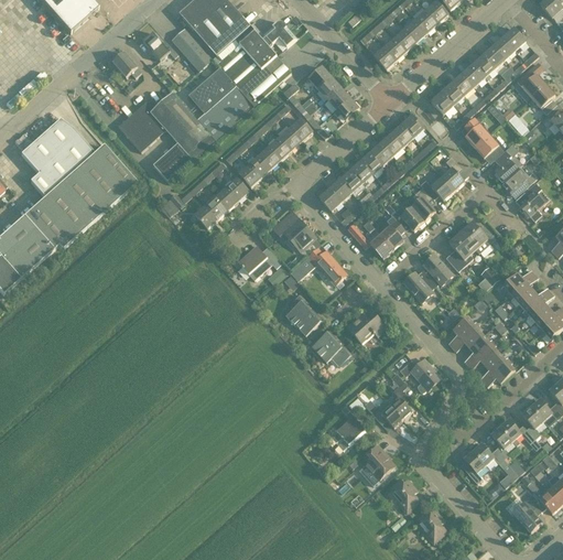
[(40,0),(68,32),(97,7),(90,0),(40,0)]
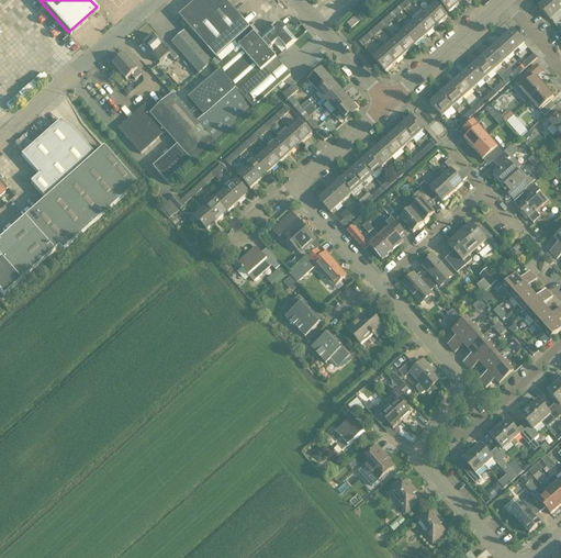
[(208,46),(242,17),(234,9),(226,0),(192,0),(178,13),(193,30),(208,46)]
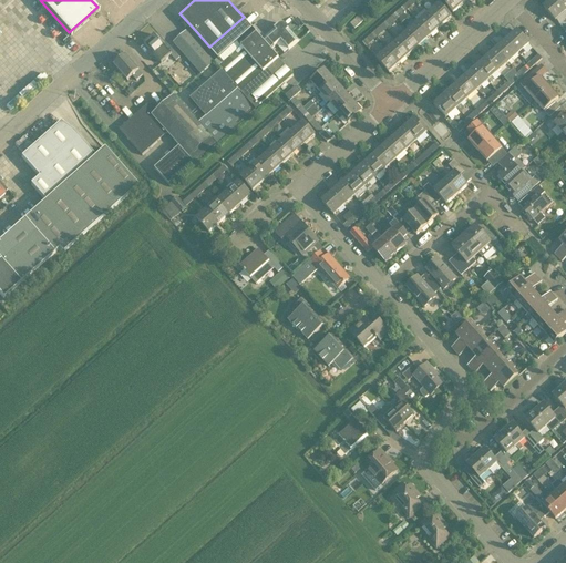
[(362,0),(356,6),(363,14),(380,0),(362,0)]
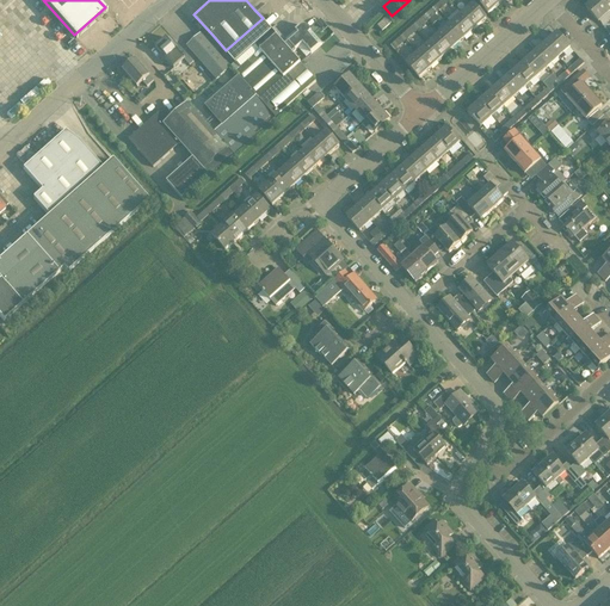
[(486,11),(498,1),(497,0),(478,0),(486,11)]
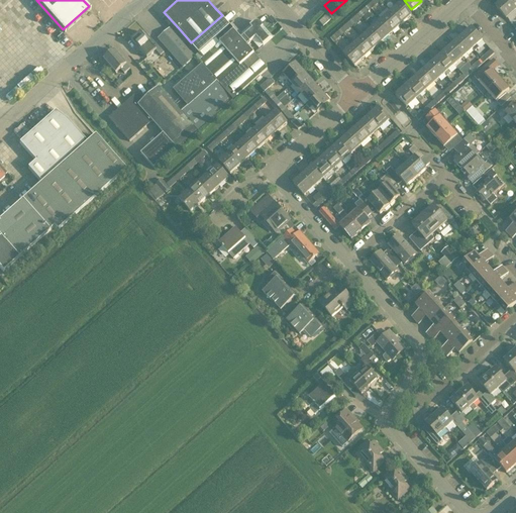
[(506,15),(515,7),(509,0),(498,0),(495,3),(506,15)]
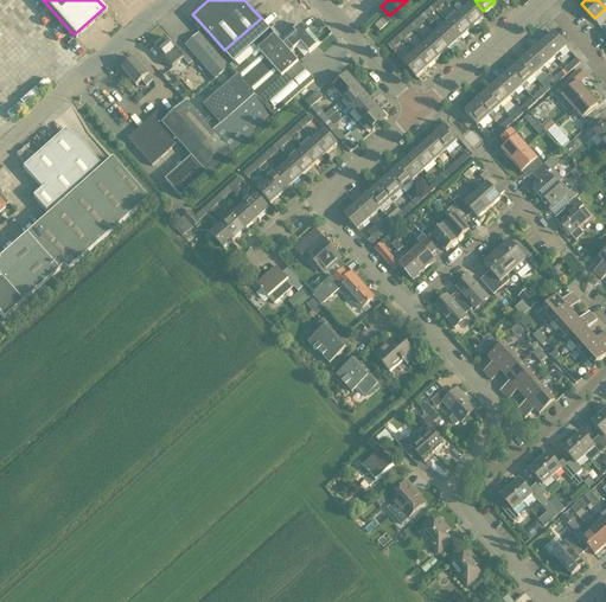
[(471,25),(482,15),(469,1),(458,11),(471,25)]
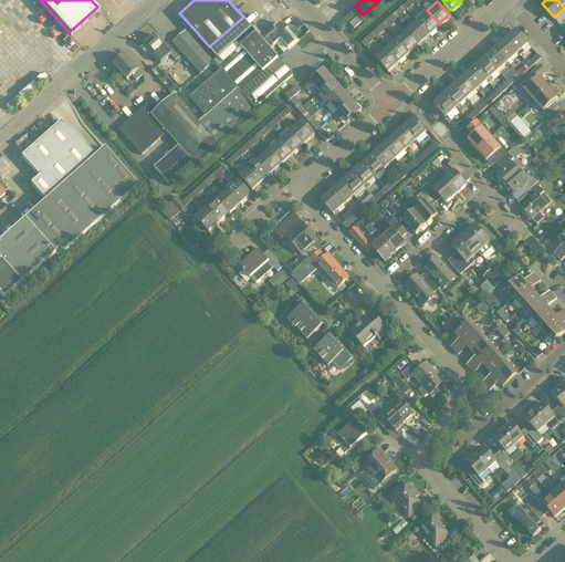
[(395,16),(406,7),(403,3),(391,12),(395,16)]
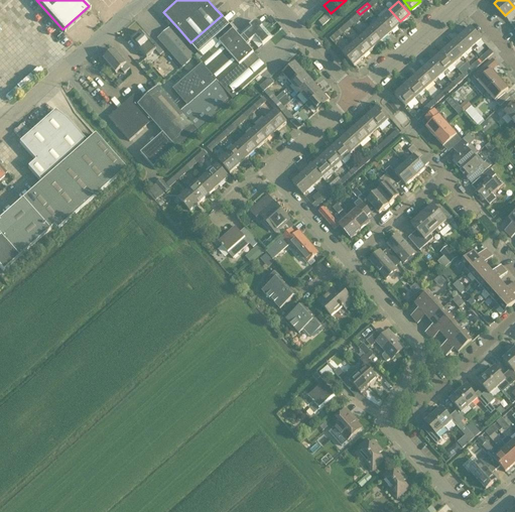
[(390,29),(400,21),(389,9),(380,17),(390,29)]
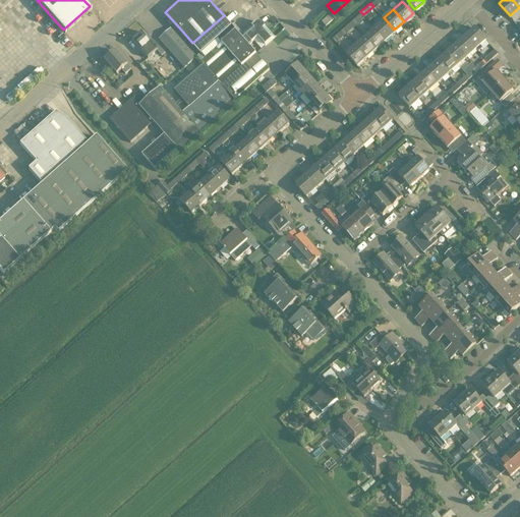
[(325,23),(333,16),(329,11),(321,19),(325,23)]
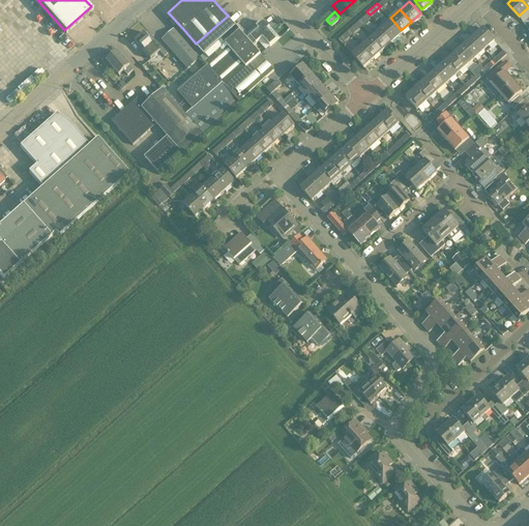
[(360,24),(370,15),(366,11),(357,20),(360,24)]
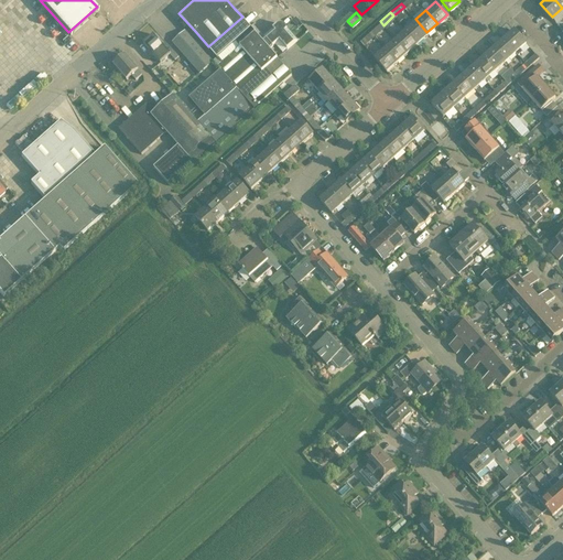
[(242,17),(208,46),(216,55),(250,25),(242,17)]
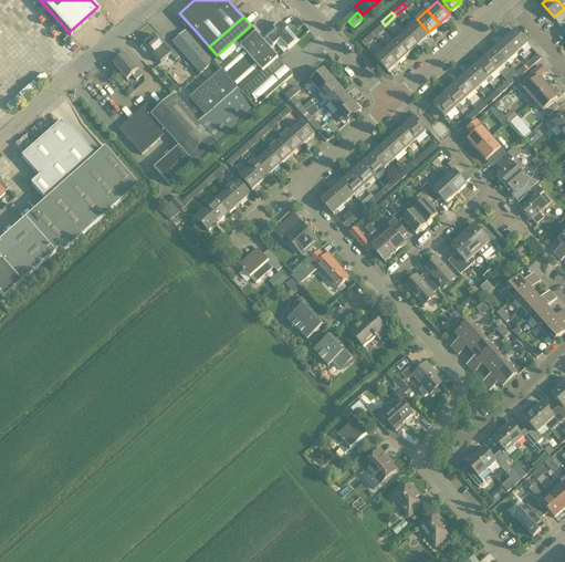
[(418,42),(428,32),(417,19),(406,29),(418,42)]
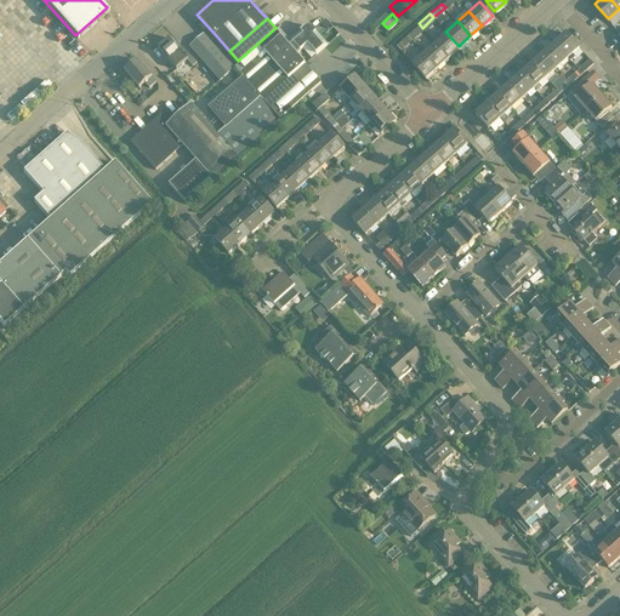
[(328,40),(312,24),(311,24),(310,23),(308,23),(307,23),(306,23),(305,24),(285,39),(296,51),(307,41),(316,51),(328,40)]
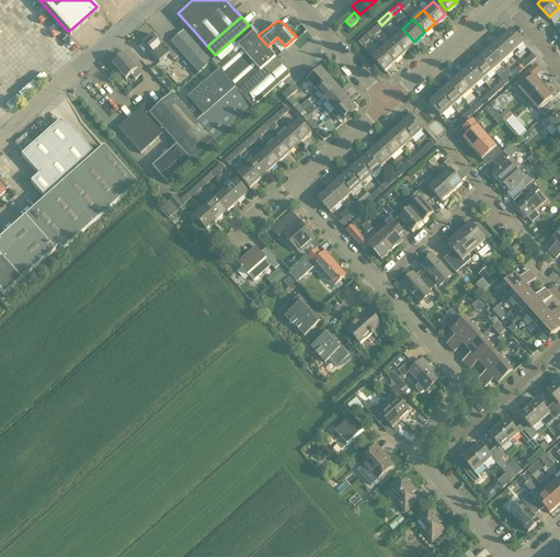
[(372,34),(381,25),(378,21),(368,30),(372,34)]
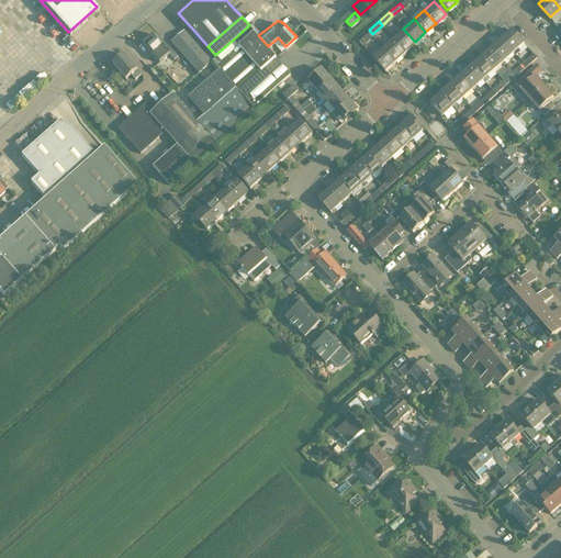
[(198,70),(211,58),(183,28),(170,40),(198,70)]
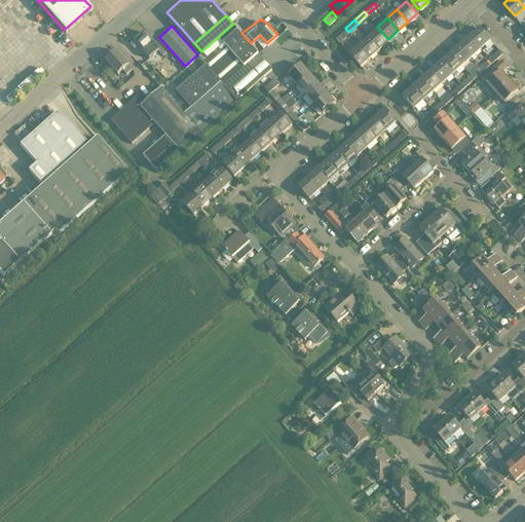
[(469,34),(480,46),(482,49),(486,45),(484,42),(489,38),(479,26),(469,34)]
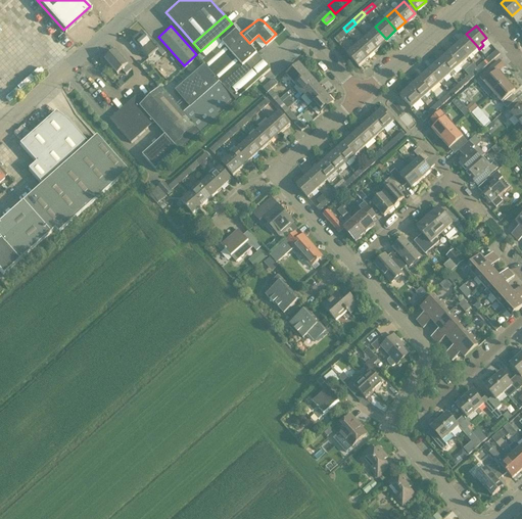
[(377,47),(386,39),(375,27),(366,35),(377,47)]
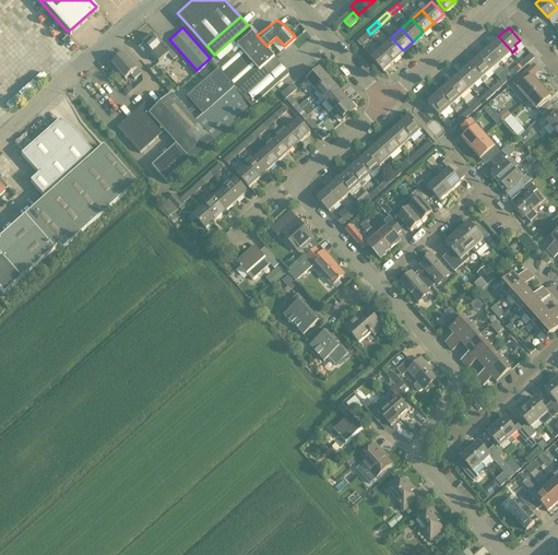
[(236,87),(273,55),(274,55),(266,46),(257,35),(251,30),(214,62),(217,67),(234,85),(236,87)]
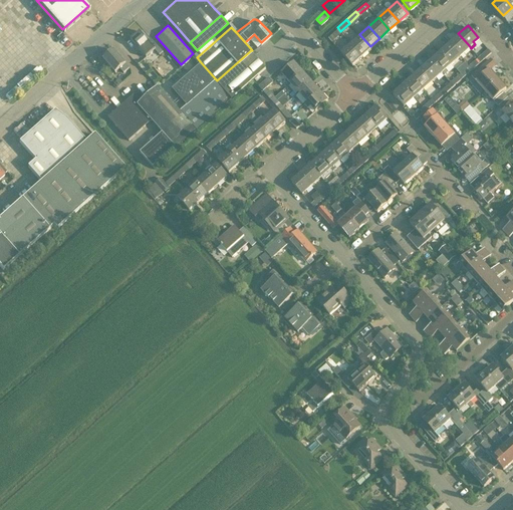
[(340,31),(337,27),(328,36),(331,39),(340,31)]
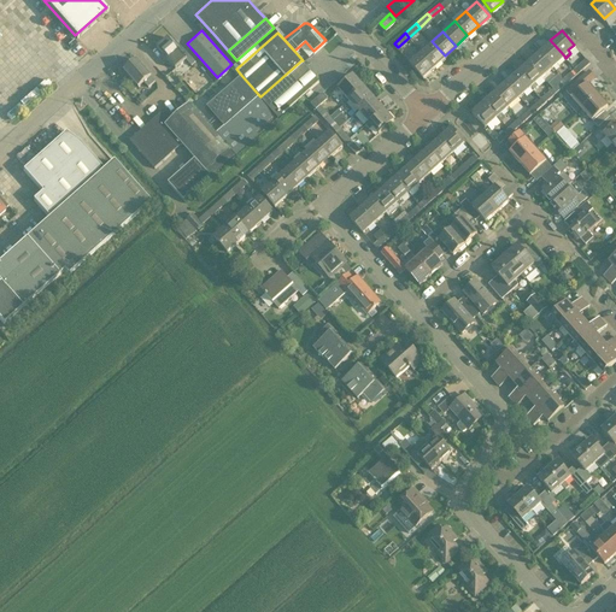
[(156,43),(175,65),(186,57),(176,46),(175,47),(172,42),(172,41),(166,35),(156,43)]
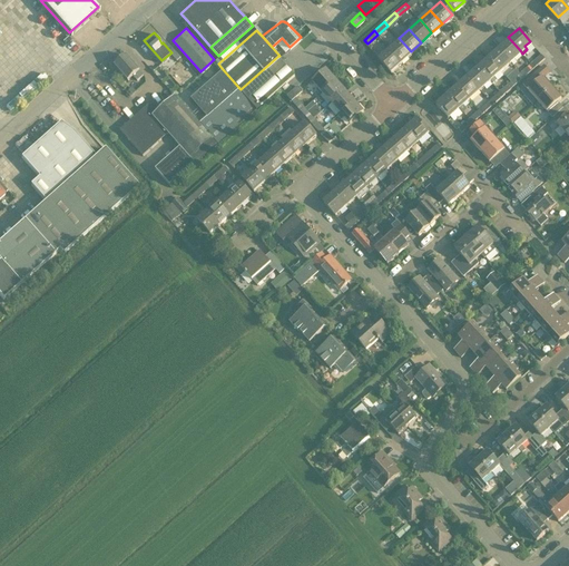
[(510,59),(520,50),(508,37),(498,46),(510,59)]
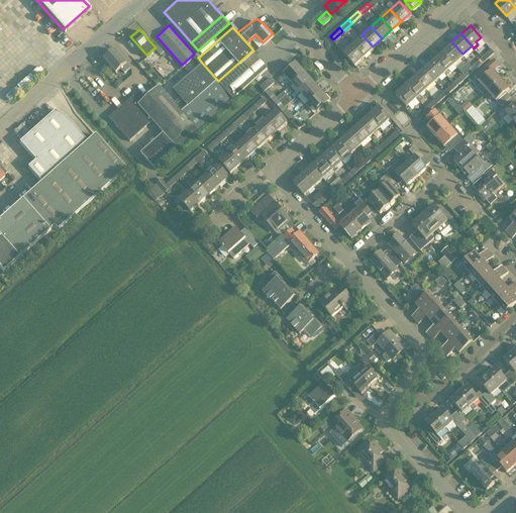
[(364,55),(373,46),(362,34),(352,42),(364,55)]
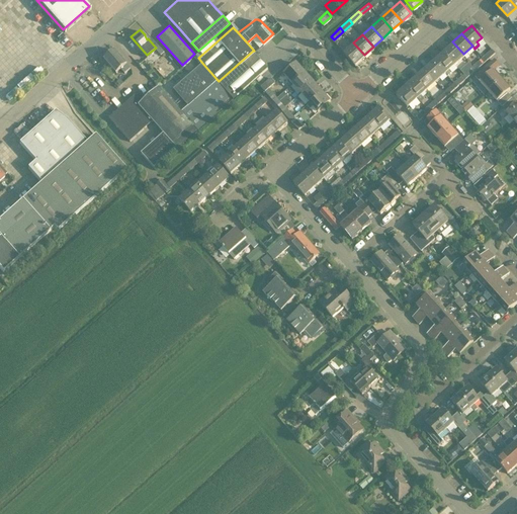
[(163,50),(156,41),(153,44),(160,52),(163,50)]
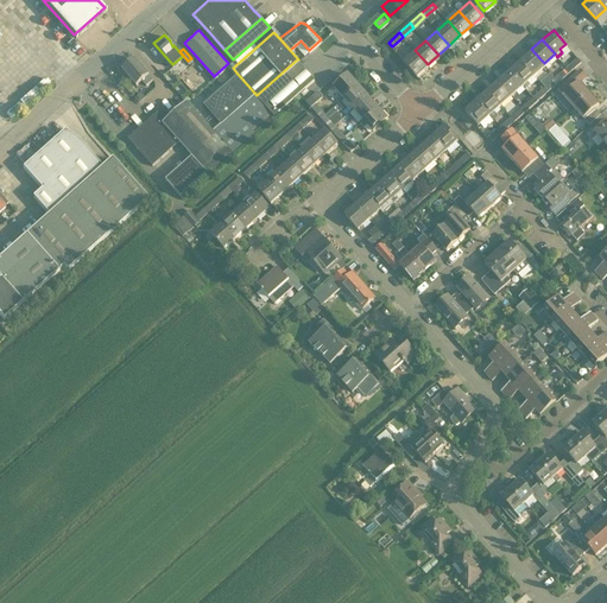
[(532,74),(544,63),(531,49),(520,59),(532,74)]
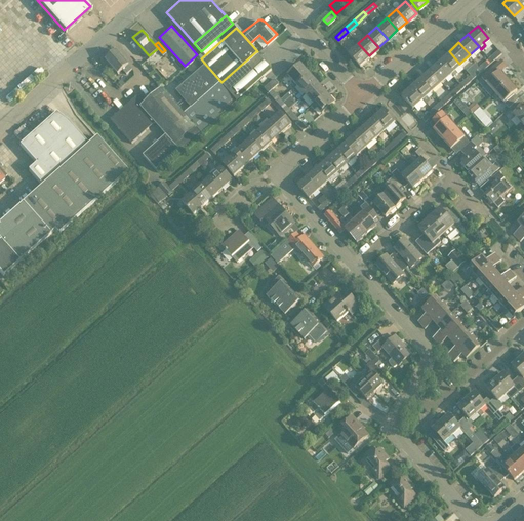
[(359,65),(369,55),(358,43),(348,52),(359,65)]
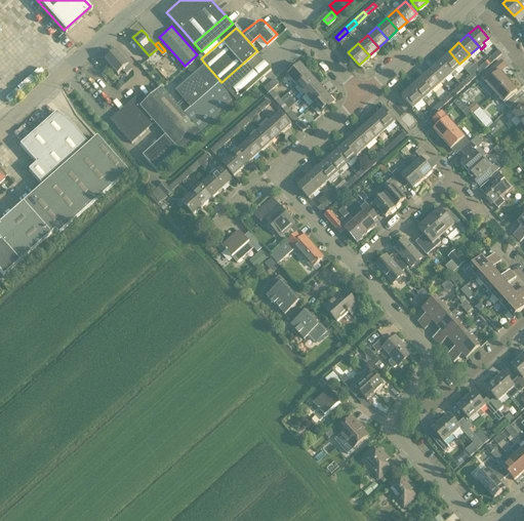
[(3,88),(13,95),(37,66),(26,56),(15,69),(12,66),(23,52),(17,48),(14,51),(8,46),(0,56),(0,79),(6,84),(3,88)]
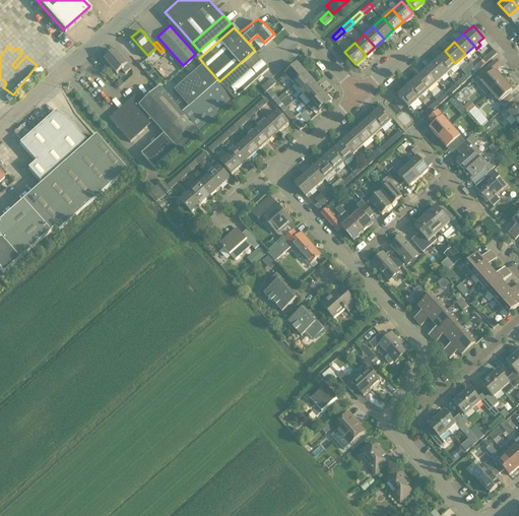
[(485,60),(496,51),(493,47),(482,56),(485,60)]
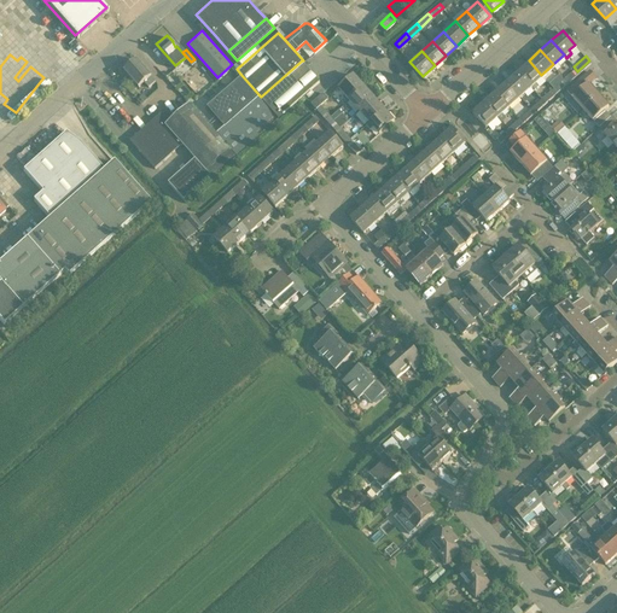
[(135,57),(123,68),(138,85),(143,79),(147,85),(155,79),(135,57)]
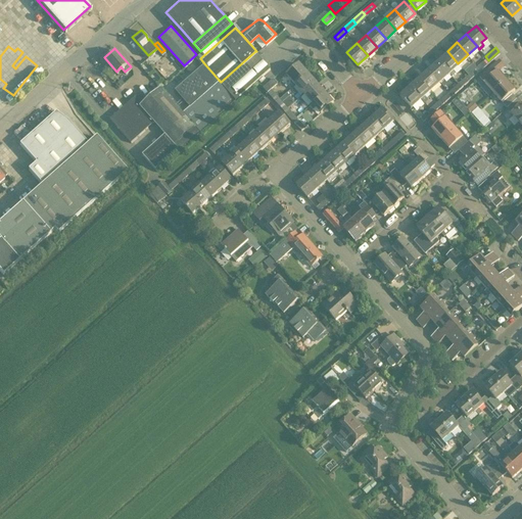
[(255,51),(221,82),(235,97),(269,66),(255,51)]
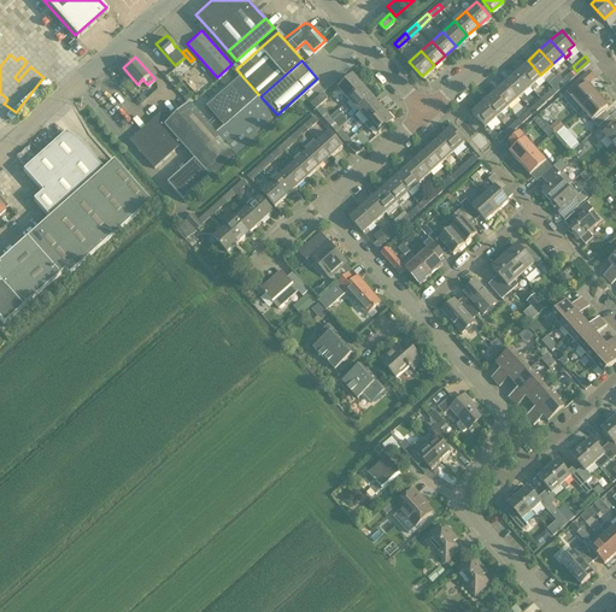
[(540,75),(528,60),(516,70),(529,84),(532,88),(538,83),(534,80),(540,75)]
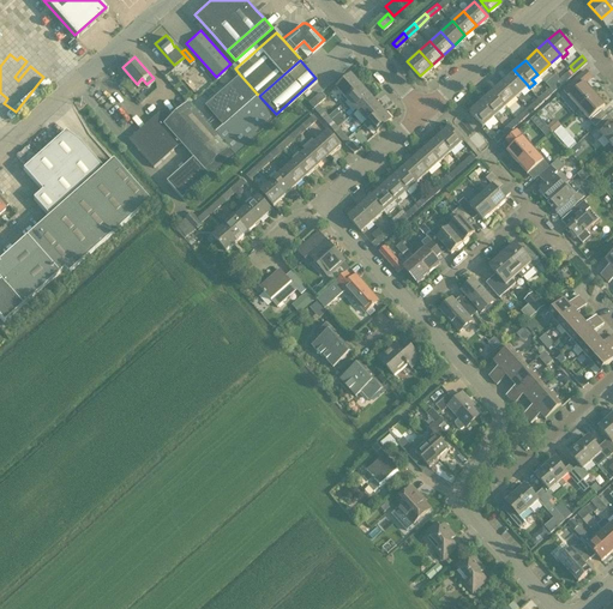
[(218,74),(226,82),(236,71),(229,65),(218,74)]
